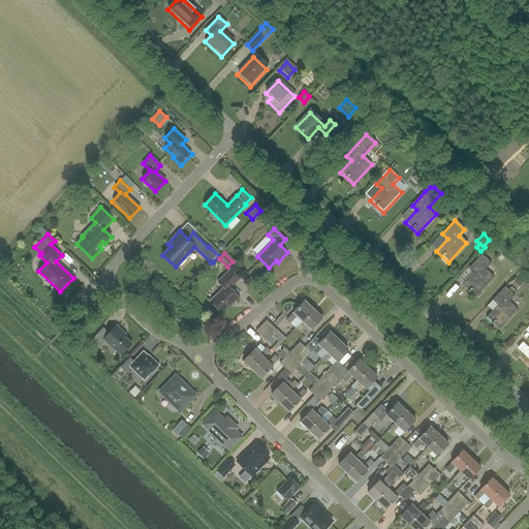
[(476,298),(494,279),(486,272),(492,265),(481,256),(469,270),(473,275),(464,285),(476,298)]
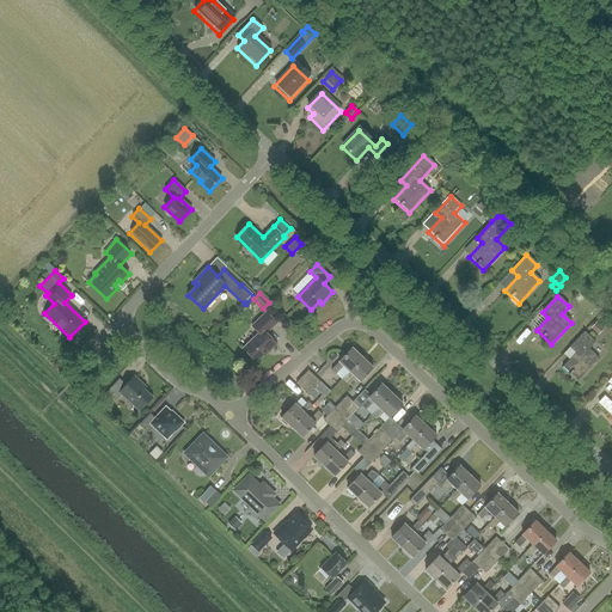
[(257,361),(265,353),(267,354),(276,344),(267,334),(276,324),(267,313),(252,326),(259,334),(244,348),(257,361)]
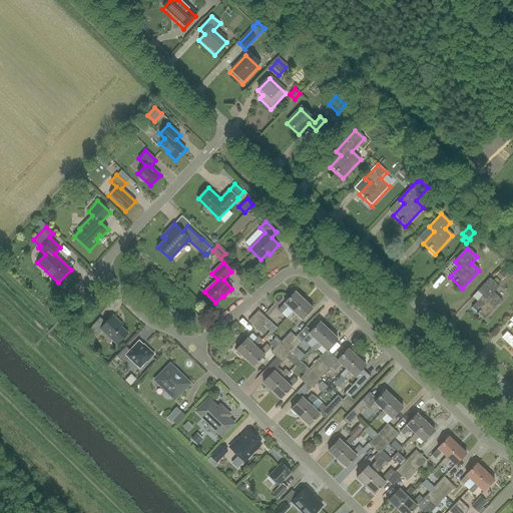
[(502,281),(507,276),(500,270),(495,275),(502,281)]
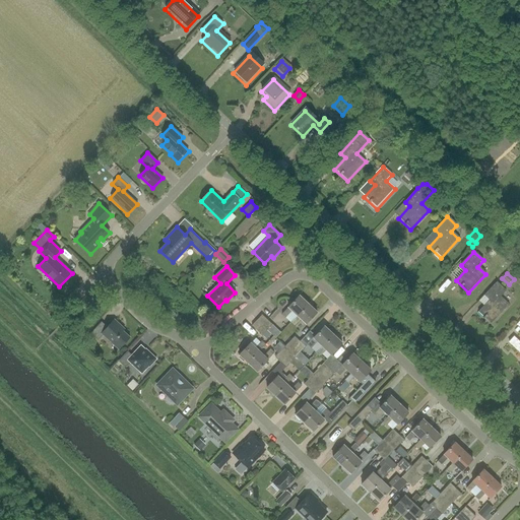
[(492,325),(509,306),(501,298),(506,291),(498,283),(485,297),(490,300),(478,312),(492,325)]
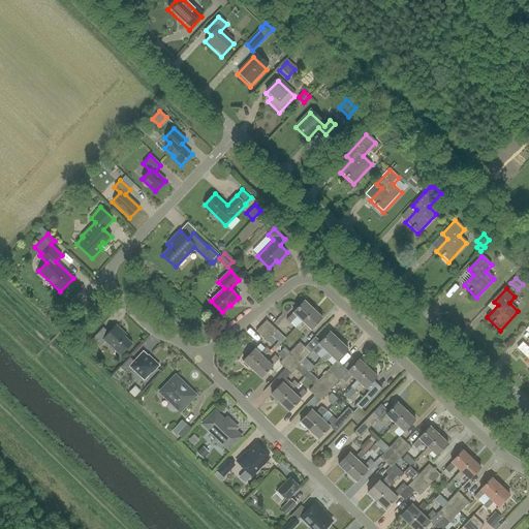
[(303,321),(314,309),(305,301),(293,313),(287,319),(290,323),(298,316),(303,321)]
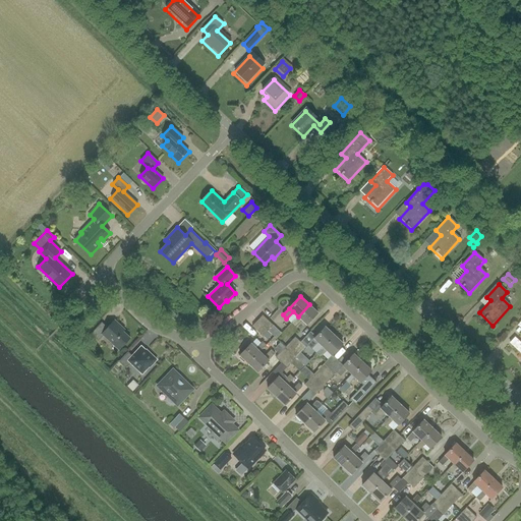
[(298,316),(291,324),(295,327),(301,320),(306,325),(317,313),(309,304),(298,316)]
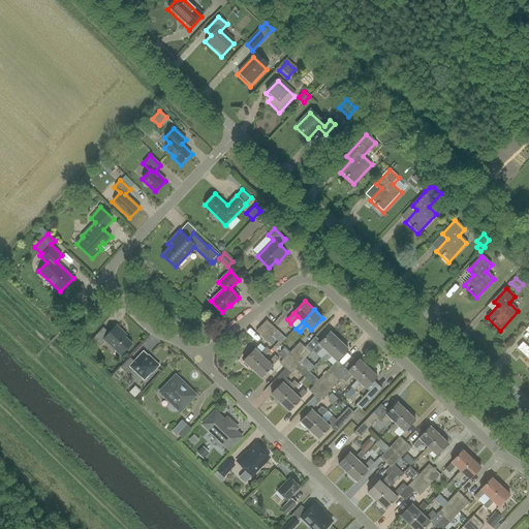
[(261,325),(272,336),(272,335),(279,341),(282,338),(276,332),(277,331),(267,320),(261,325)]
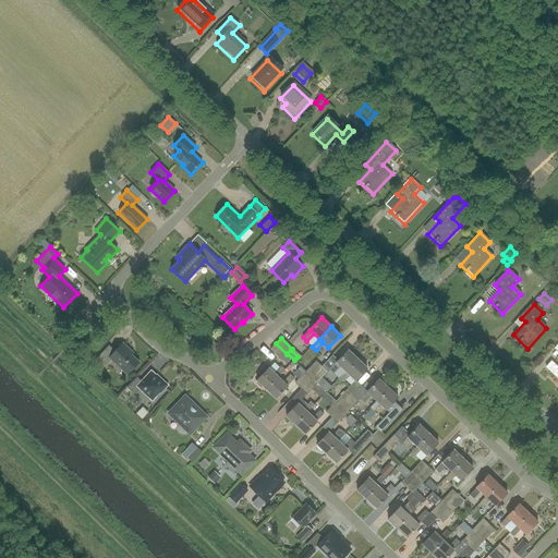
[(128,376),(140,363),(128,351),(129,350),(121,343),(113,351),(108,346),(97,359),(105,365),(110,359),(128,376)]
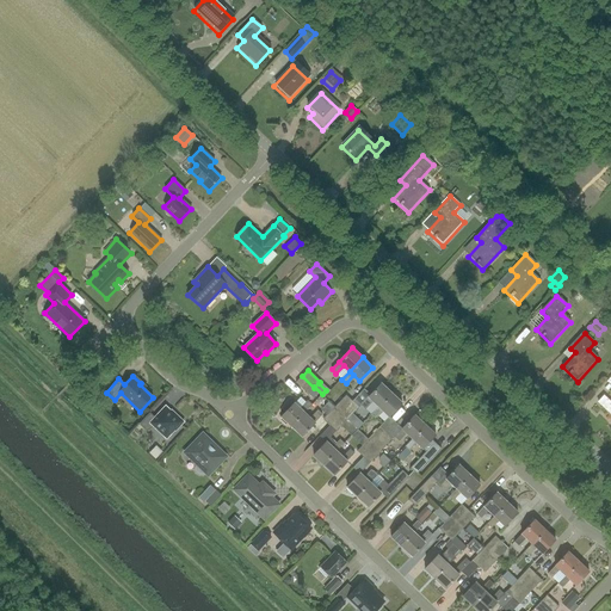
[(314,388),(302,376),(296,383),(308,394),(313,399),(319,393),(314,388)]
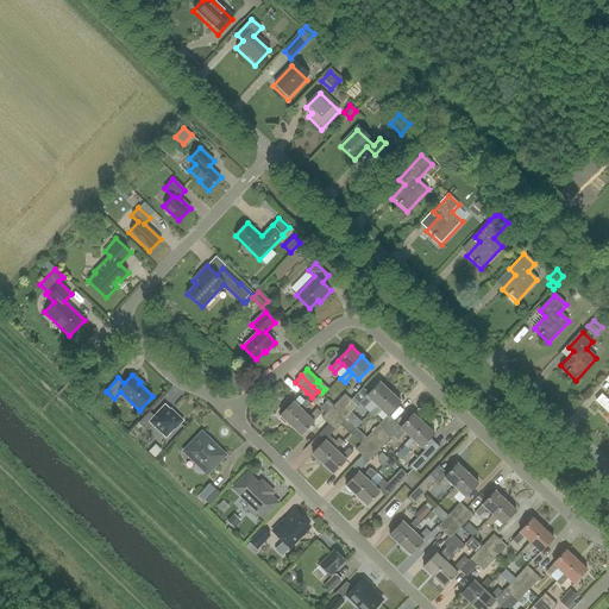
[(608,375),(606,380),(608,383),(608,401),(602,395),(595,401),(608,414),(608,375)]
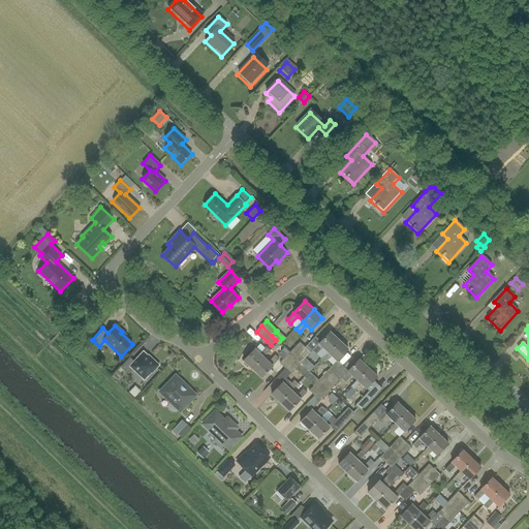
[(328,352),(339,341),(331,332),(319,344),(313,351),(316,354),(322,348),(328,352)]
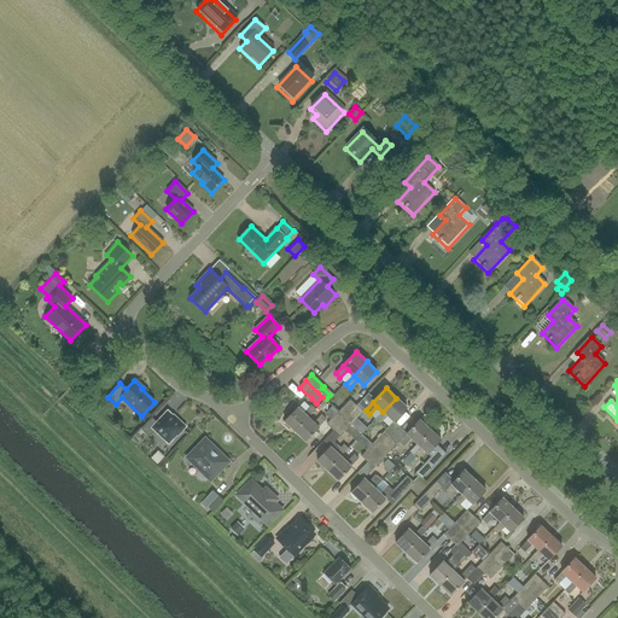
[(345,418),(356,406),(350,400),(342,408),(332,398),(328,402),(332,406),(345,418)]
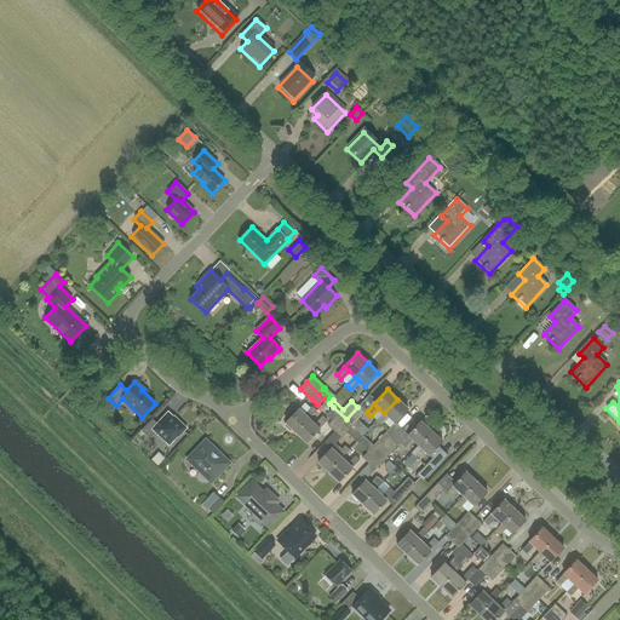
[(384,413),(377,422),(382,425),(389,418),(395,423),(408,409),(397,400),(384,413)]
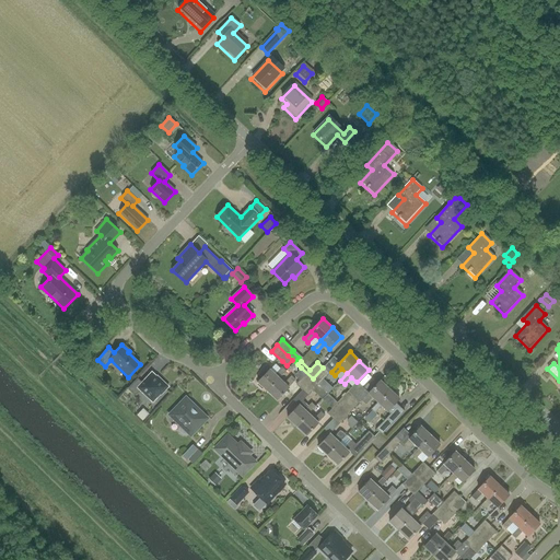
[(280,378),(287,371),(282,368),(276,374),(270,370),(258,382),(268,392),(280,378)]
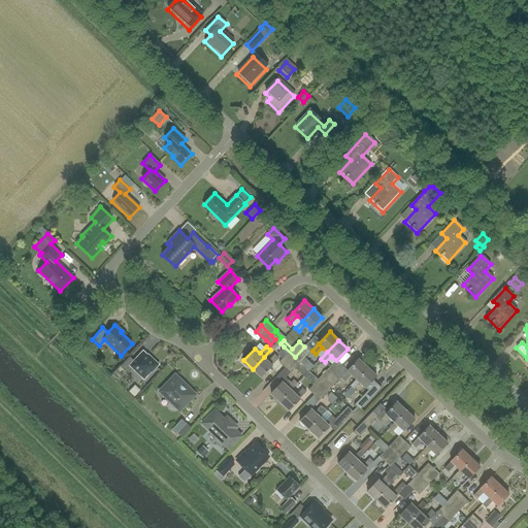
[(277,354),(283,359),(279,362),(285,367),(295,357),(284,347),(277,354)]
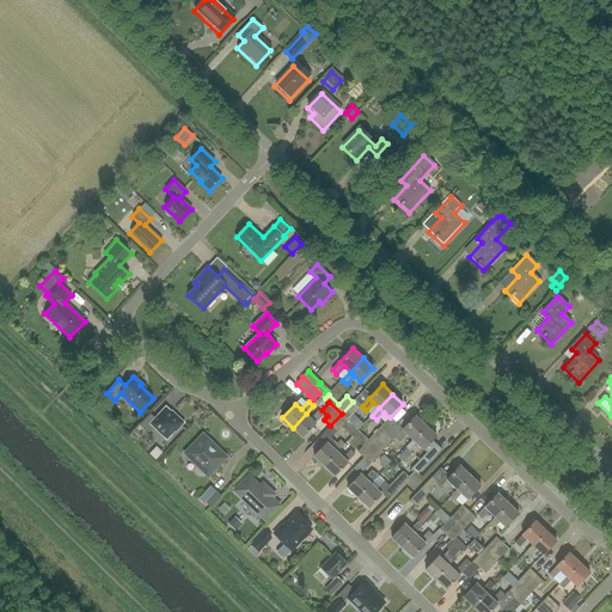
[(342,414),(348,420),(360,408),(353,402),(342,414)]
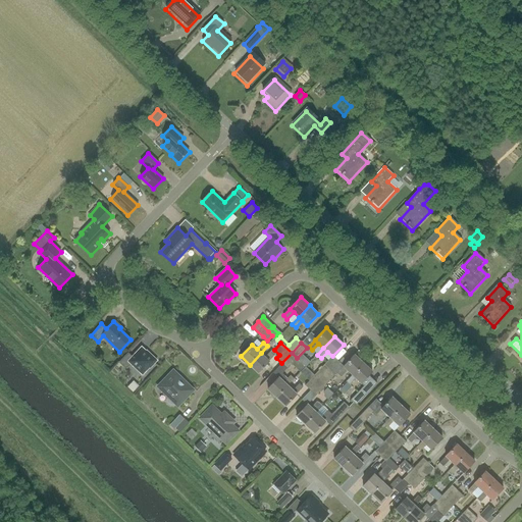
[(142,348),(133,357),(128,353),(119,362),(126,369),(131,364),(142,374),(150,367),(151,367),(157,361),(150,355),(142,348)]
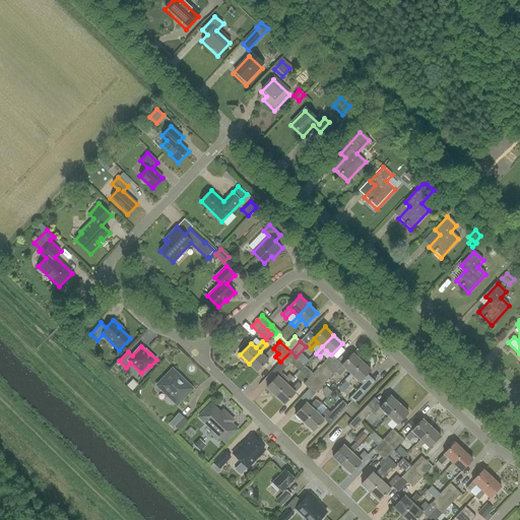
[(260,351),(249,364),(257,372),(268,360),(274,353),(270,349),(264,356),(260,351)]
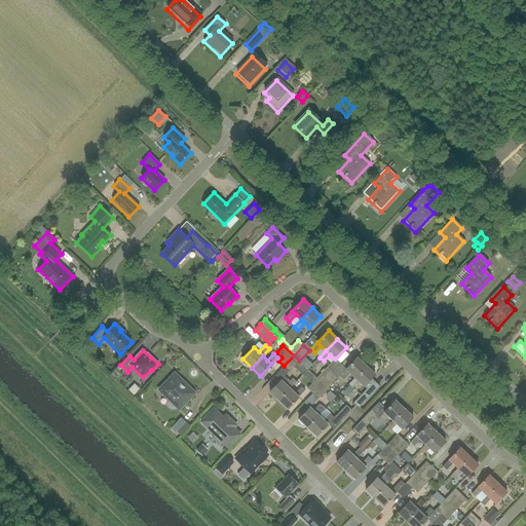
[(290,371),(299,361),(294,355),(284,366),(290,371)]
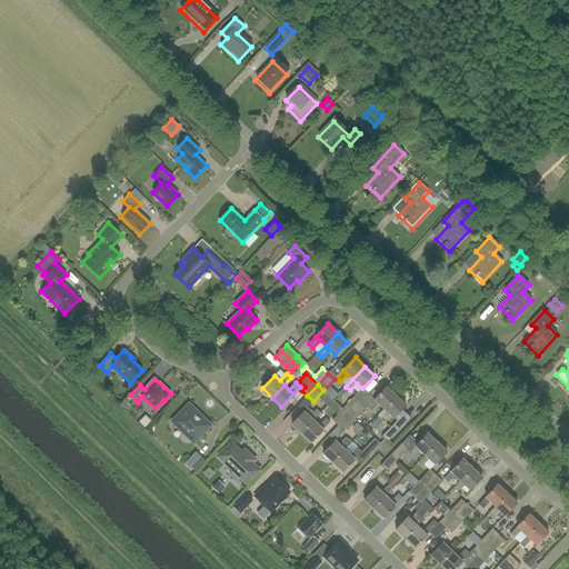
[(385,409),(397,396),(387,387),(375,399),(375,400),(368,407),(372,411),(379,403),(385,409)]
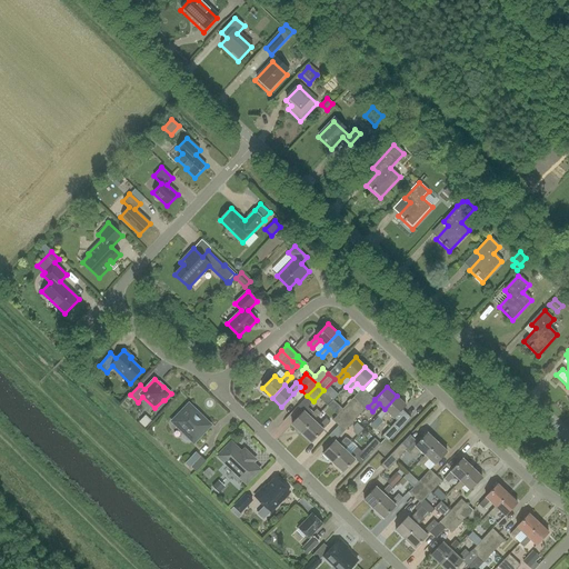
[(349,415),(368,395),(362,389),(353,398),(343,409),(349,415)]
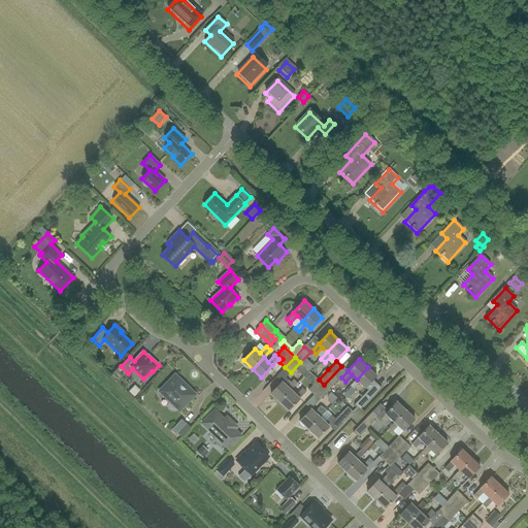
[(339,380),(341,377),(348,371),(341,366),(324,385),(329,390),(339,380)]
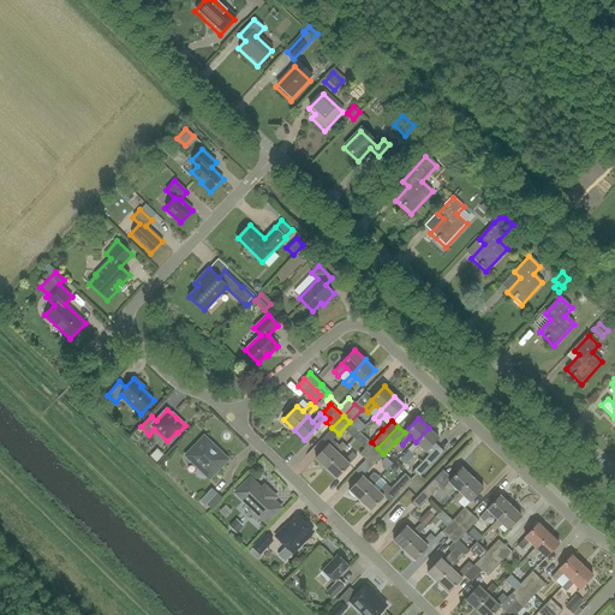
[(419,478),(445,452),(435,442),(439,437),(429,428),(416,442),(407,449),(412,454),(419,446),(429,455),(413,472),(419,478)]
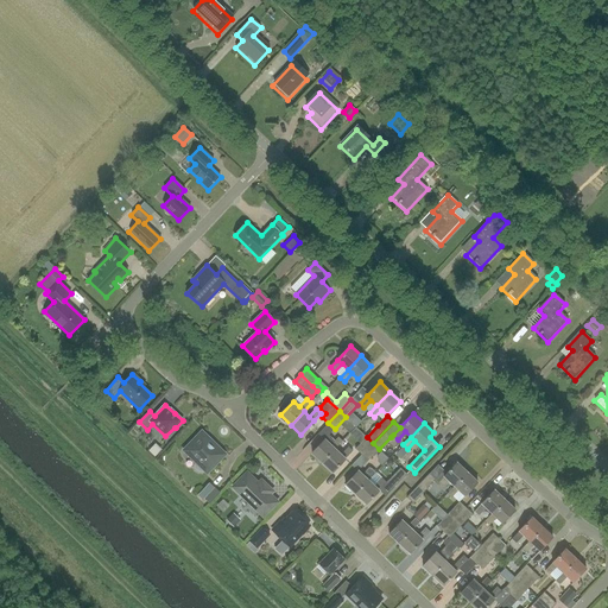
[(209,470),(223,457),(216,450),(220,447),(209,437),(208,438),(202,432),(184,450),(196,462),(195,464),(195,467),(195,469),(196,470),(198,472),(201,473),(202,472),(204,470),(207,468),(209,470)]
